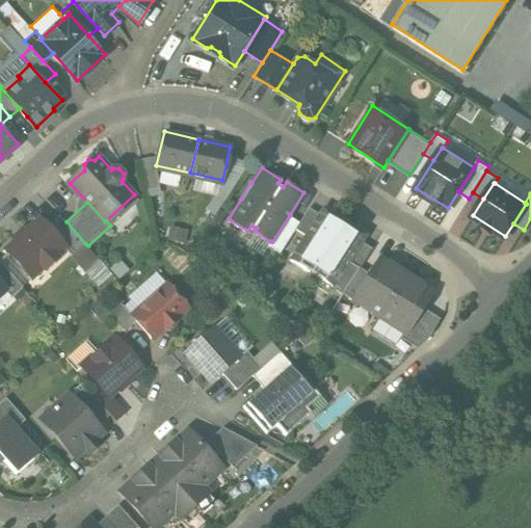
[(346,219),(324,206),(320,212),(307,234),(291,258),(312,271),(346,219)]
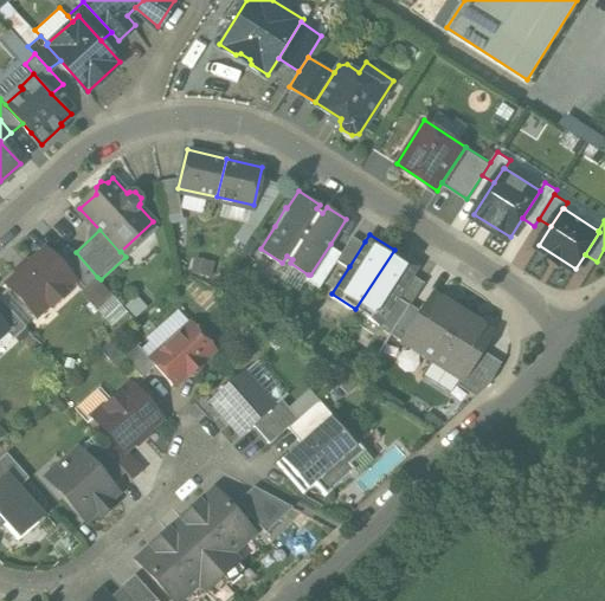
[(342,252),(338,258),(349,266),(365,241),(353,234),(342,252)]
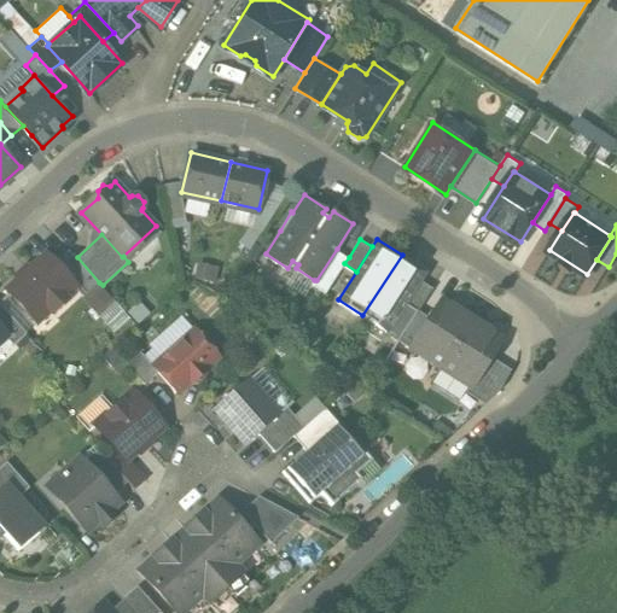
[(69,249),(56,262),(77,286),(76,286),(83,296),(99,282),(77,257),(69,249)]
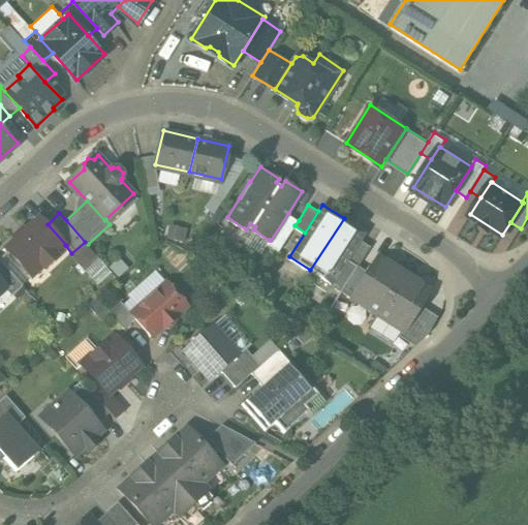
[(299,220),(288,213),(271,240),(269,240),(268,243),(279,250),(294,225),(299,220)]
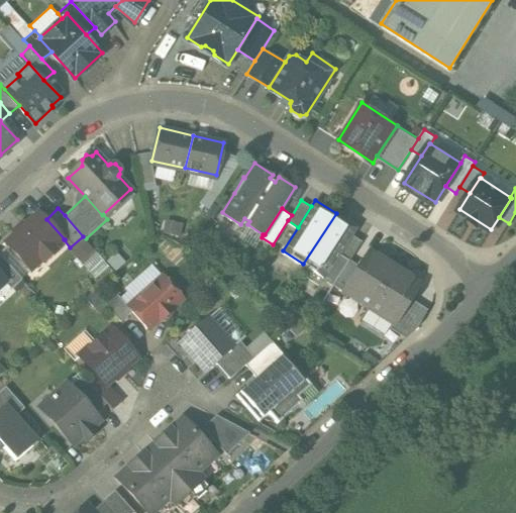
[(46,219),(38,210),(6,240),(27,265),(38,254),(44,261),(58,248),(56,247),(64,239),(65,239),(46,219)]
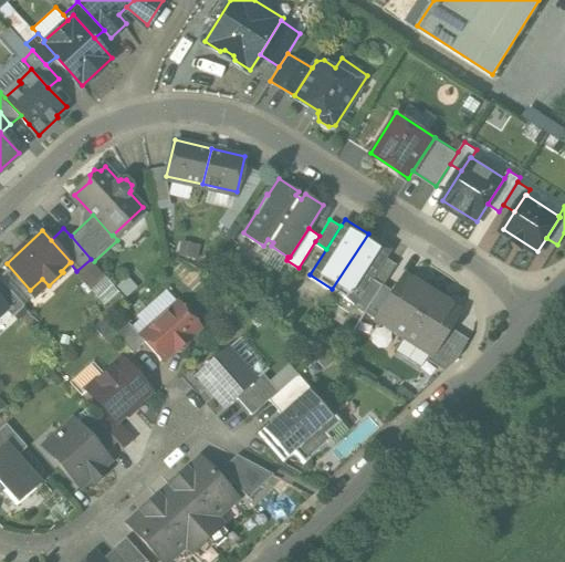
[(368,233),(332,289),(354,303),(385,256),(390,248),(368,233)]
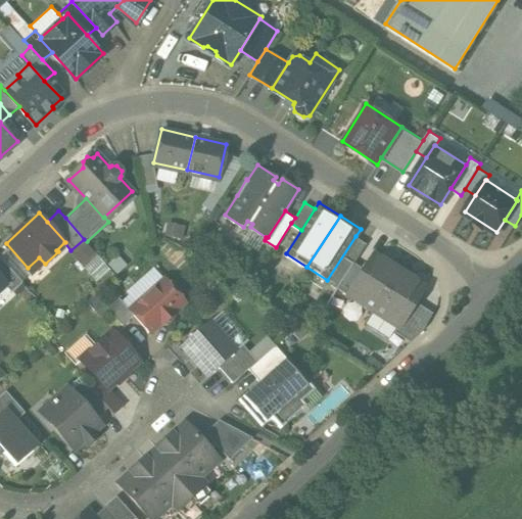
[(367,242),(356,236),(327,280),(338,287),(354,262),(367,242)]
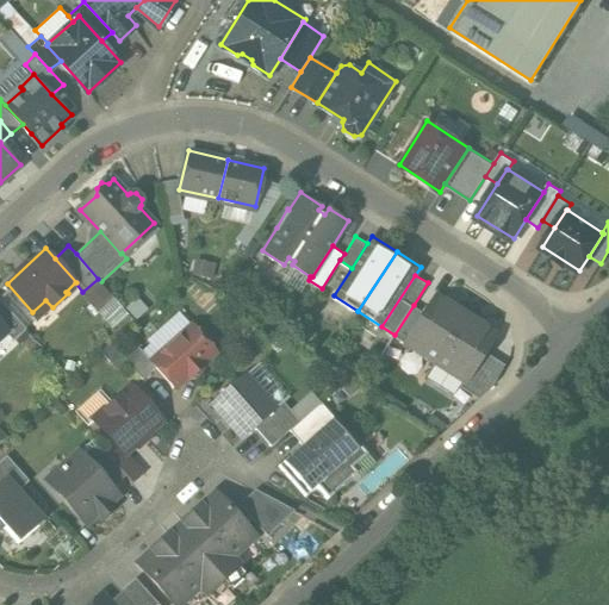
[(467,313),(437,294),(426,312),(406,342),(436,361),(467,313)]
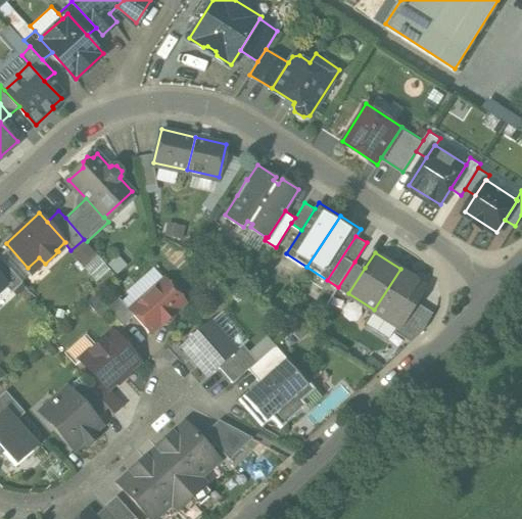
[(0,255),(0,276),(6,283),(4,284),(12,291),(24,281),(0,255)]
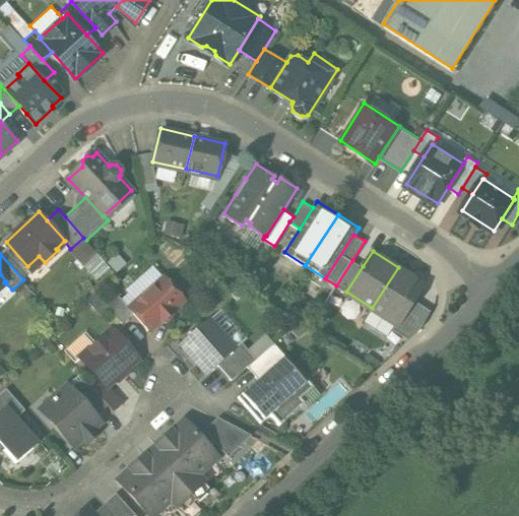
[(363,266),(352,260),(336,285),(346,292),(363,266)]
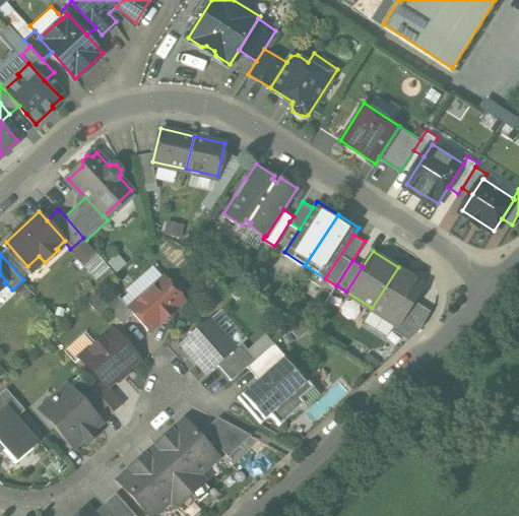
[(398,267),(372,308),(396,323),(397,324),(413,299),(424,283),(398,267)]
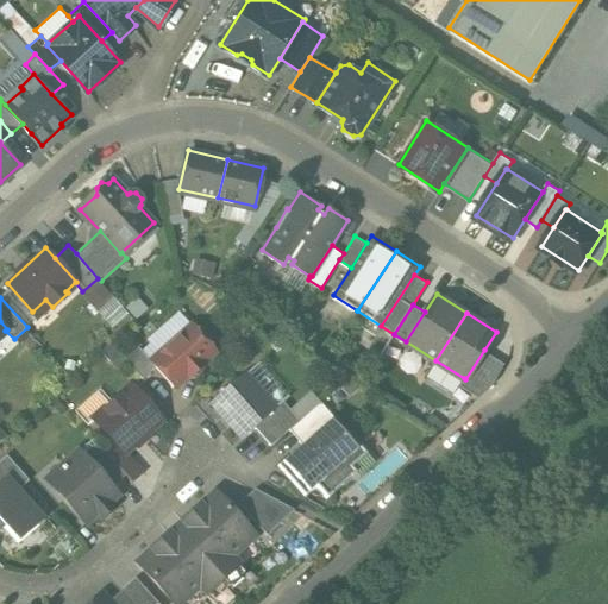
[(193,323),(152,359),(157,365),(175,385),(188,373),(190,377),(205,364),(202,362),(215,350),(206,339),(206,333),(201,327),(195,327),(193,323)]
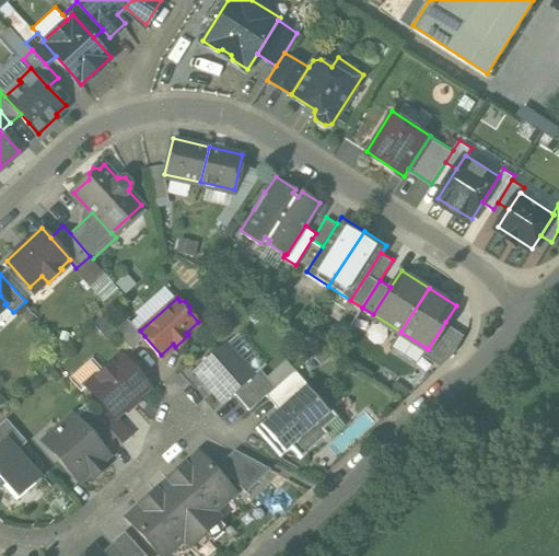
[(144,336),(140,331),(125,314),(113,325),(131,347),(144,336)]
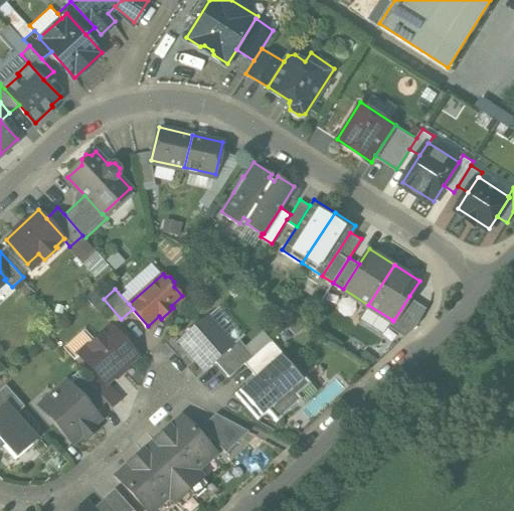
[(426,307),(409,296),(393,321),(392,320),(389,326),(404,335),(418,322),(426,307)]
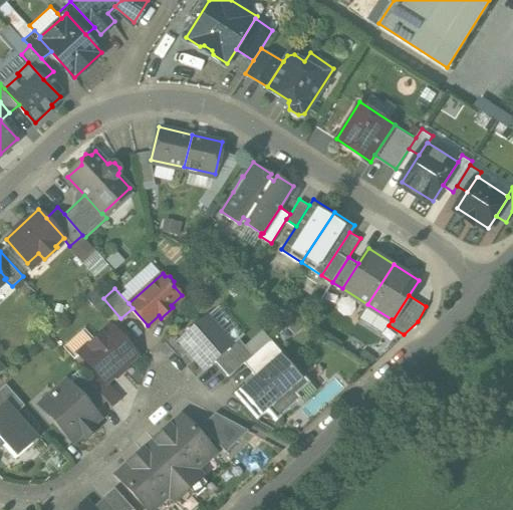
[(231,344),(207,315),(181,338),(206,366),(215,358),(231,344)]
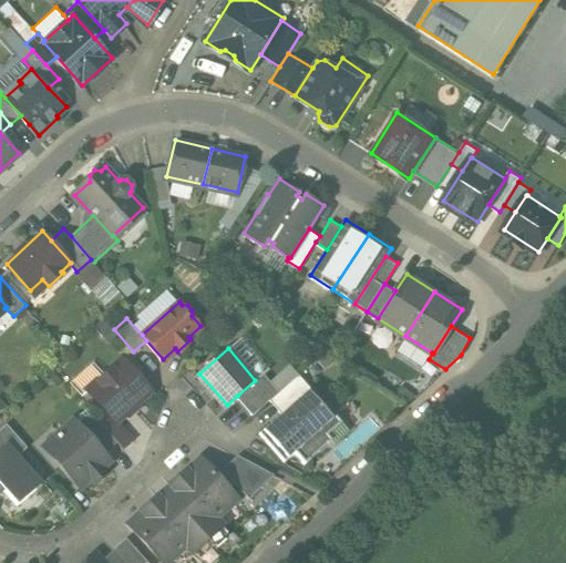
[(148,390),(122,360),(90,389),(112,415),(115,419),(116,418),(148,390)]
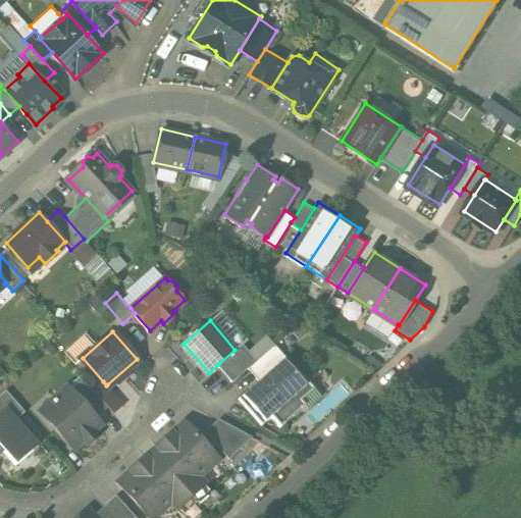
[(249,367),(257,360),(243,343),(235,350),(218,364),(232,381),(249,367)]
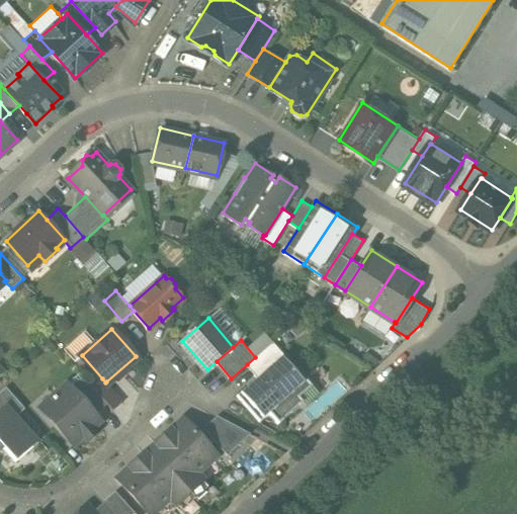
[(273,341),(255,357),(247,364),(258,377),(284,353),(273,341)]
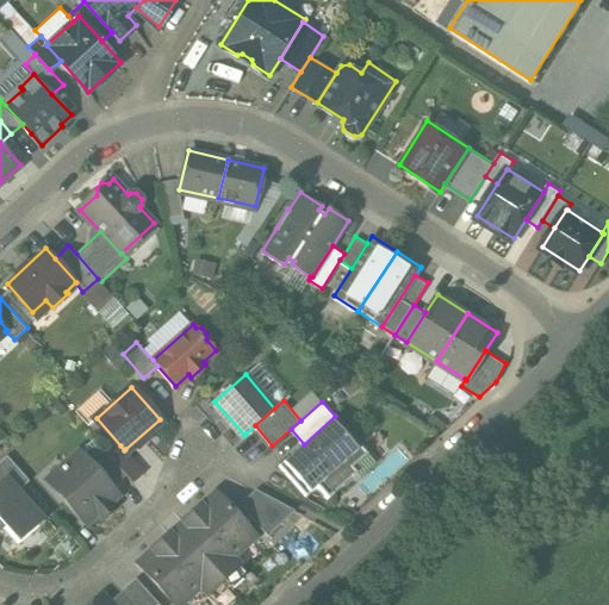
[(368,453),(335,416),(304,444),(293,453),(292,453),(279,463),(306,494),(318,485),(329,497),(358,472),(353,466),(368,453)]
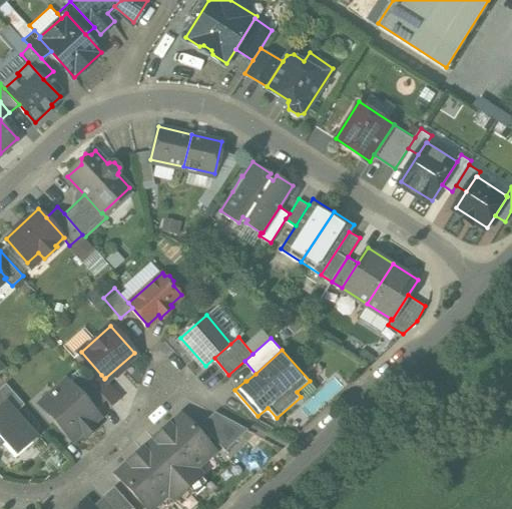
[(104,379),(101,375),(92,383),(111,406),(121,397),(105,378),(104,379)]
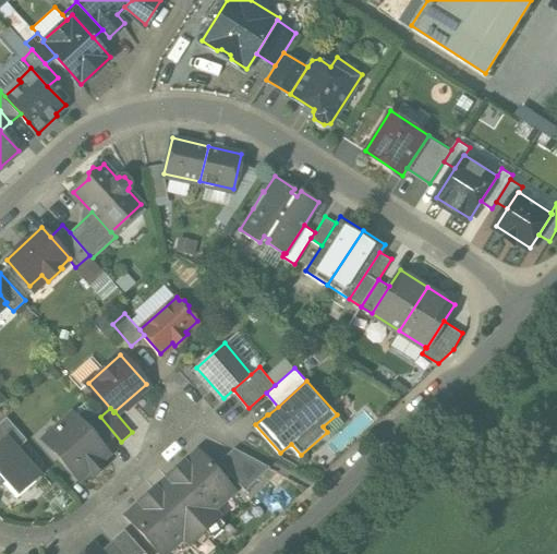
[(108,453),(72,413),(56,429),(62,436),(50,446),(80,478),(89,469),(94,473),(104,466),(99,461),(108,453)]
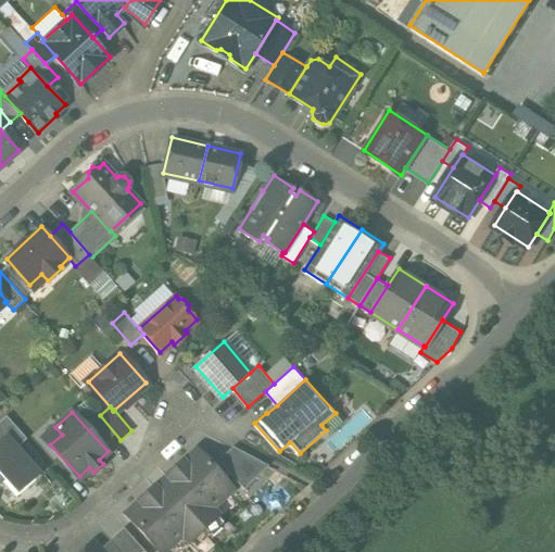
[(0,439),(7,435),(16,447),(27,438),(7,415),(0,421),(0,439)]
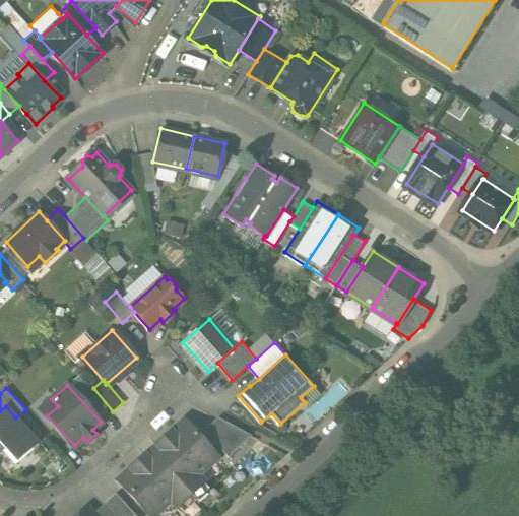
[(0,410),(0,452),(4,449),(16,462),(38,443),(15,417),(6,406),(0,410)]
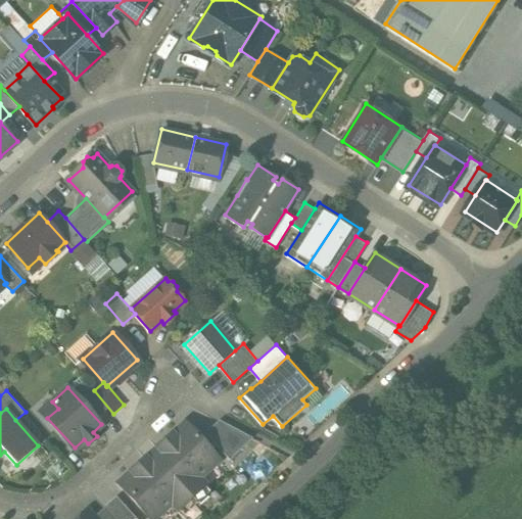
[(220,419),(205,432),(230,460),(252,436),(220,419)]
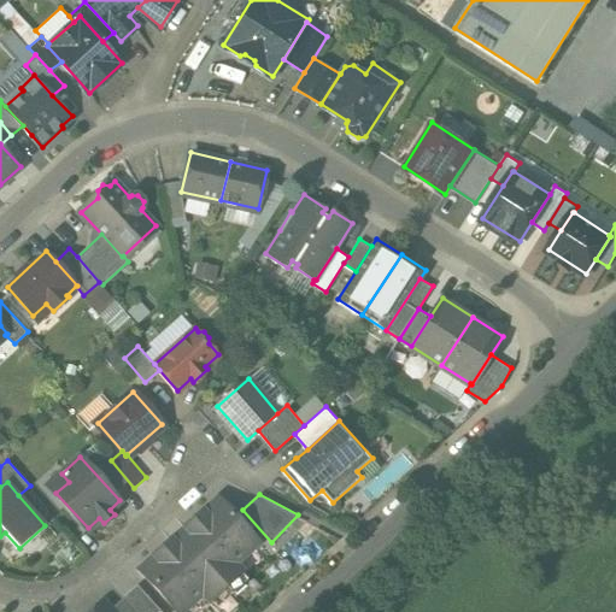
[(259,542),(218,496),(179,533),(226,584),(242,570),(236,563),(259,542)]
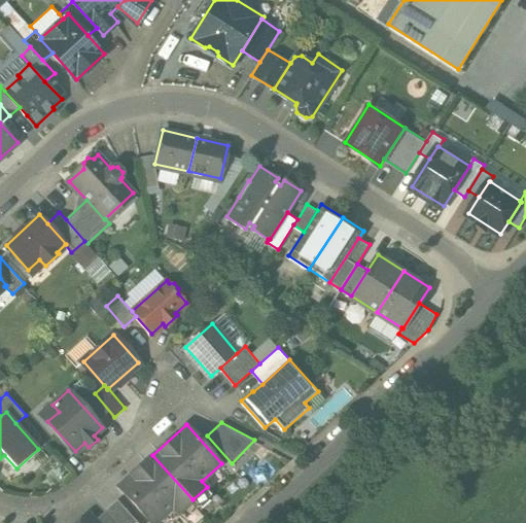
[(193,499),(152,455),(119,486),(152,522),(153,522),(173,506),(179,512),(193,499)]
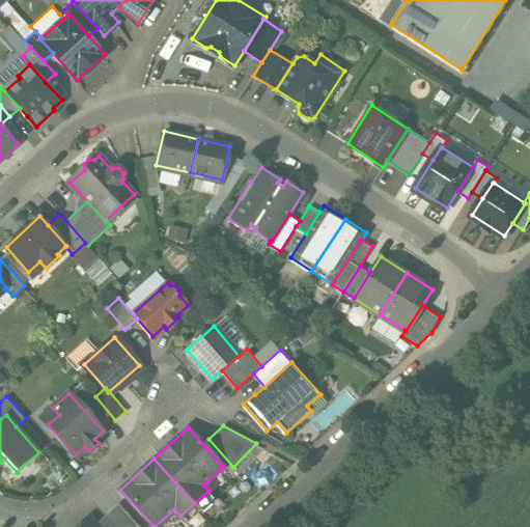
[(108,512),(120,526),(140,526),(118,502),(108,512)]
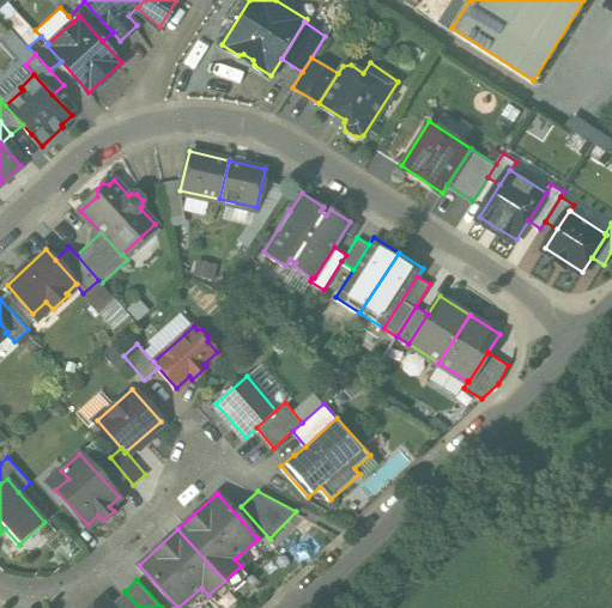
[(139,607),(125,591),(110,605),(113,607),(139,607)]
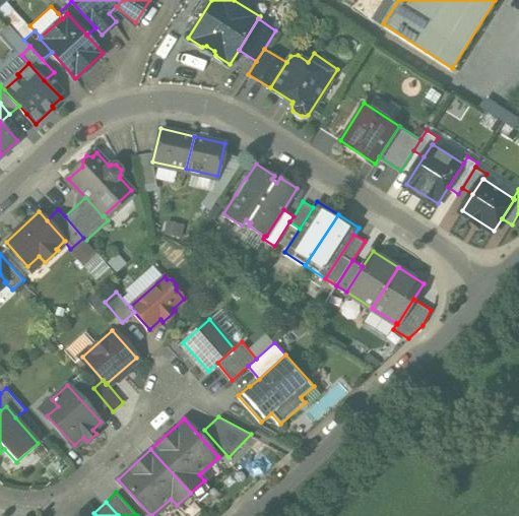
[(95,515),(93,513),(88,507),(77,515),(95,515)]
